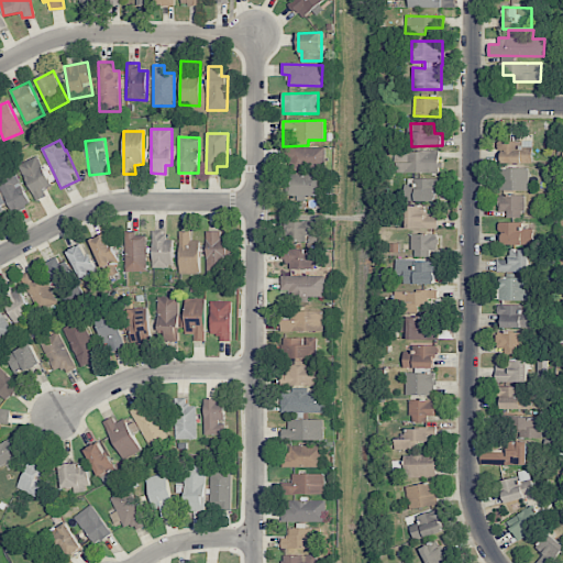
[(532,163),(532,141),(499,141),(500,164),(532,163)]
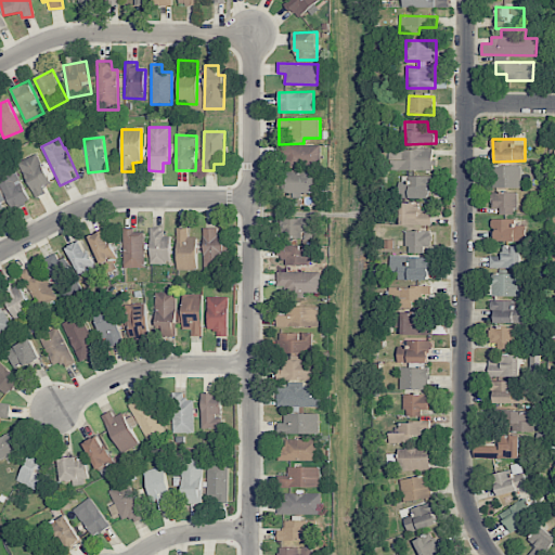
[(321,145),(279,146),(280,166),(321,165),(321,145)]
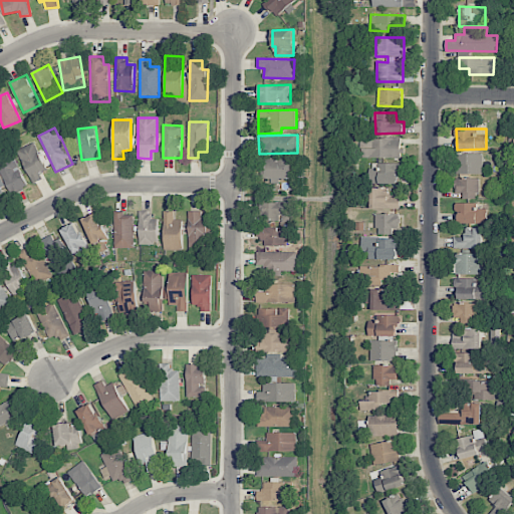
[(402,158),(402,139),(361,138),(361,158),(402,158)]
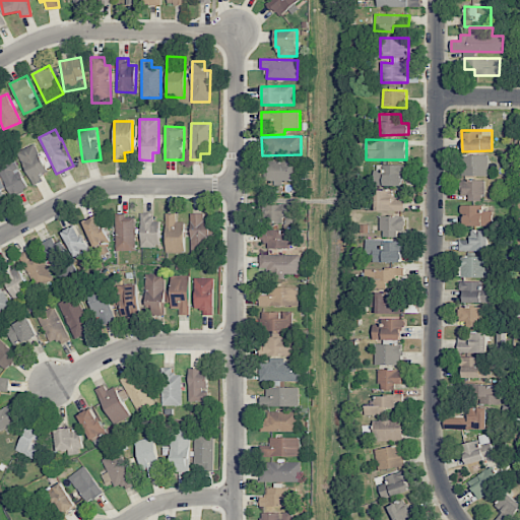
[(44,181),(41,175),(48,172),(35,144),(17,152),(33,186),(44,181)]
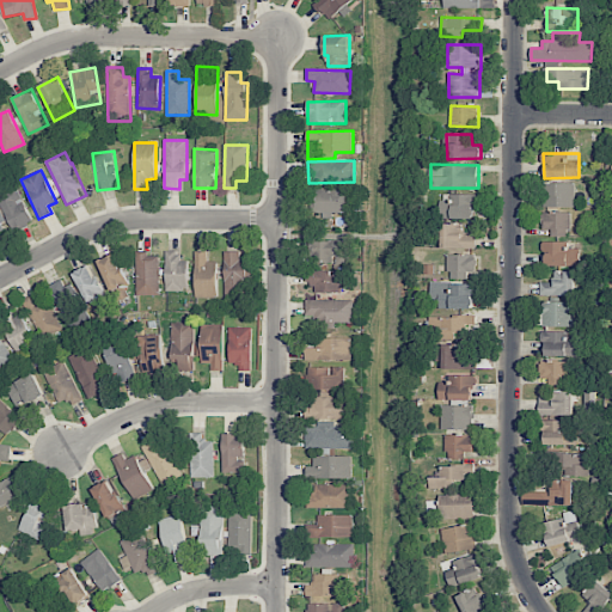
[(574,207),(575,183),(545,182),(544,207),(574,207)]
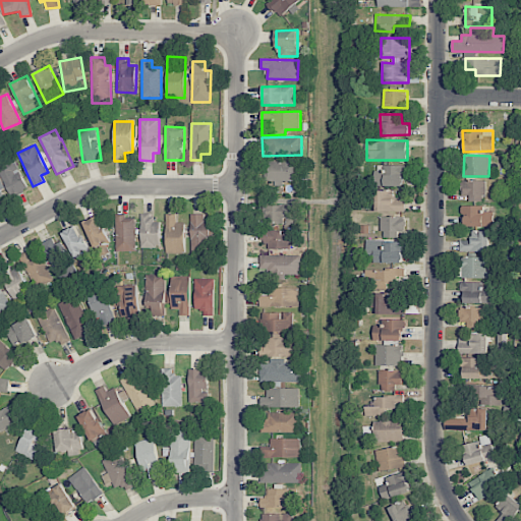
[(0,172),(11,197),(27,189),(14,160),(0,166),(0,172)]
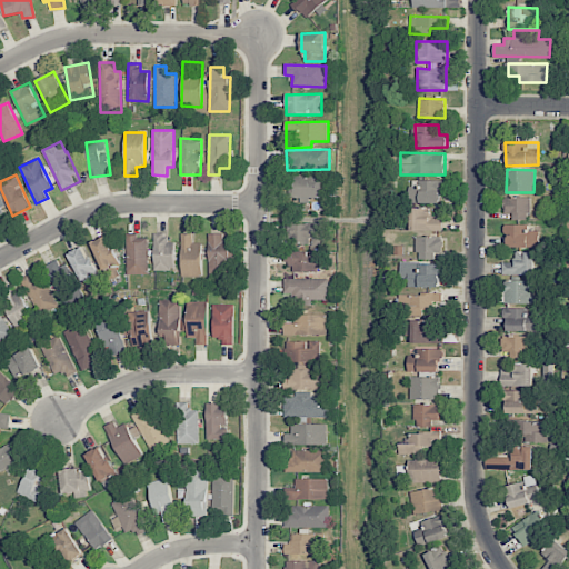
[(325,176),(288,177),(289,198),(325,197),(325,176)]
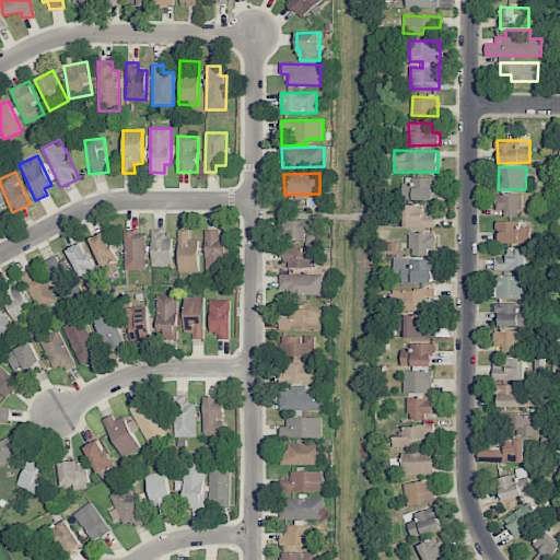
[(436,177),(405,178),(405,199),(436,199),(436,177)]
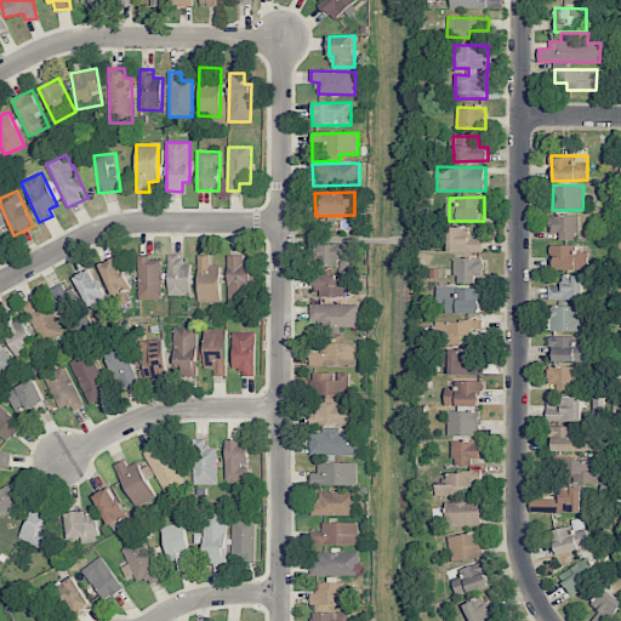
[(552,215),(552,238),(579,238),(579,215),(552,215)]
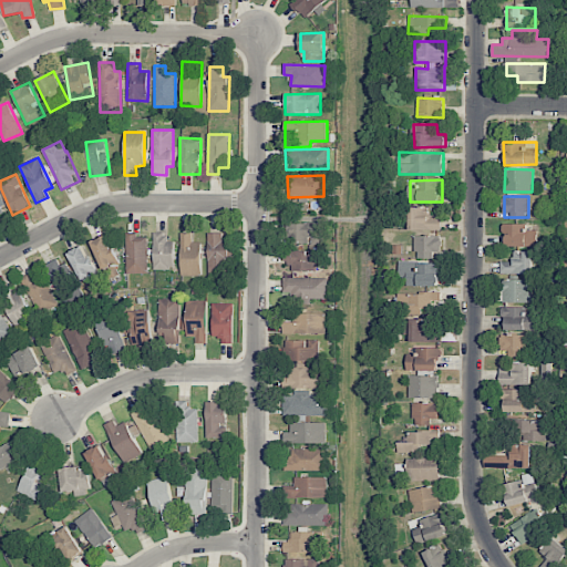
[(410,229),(441,230),(442,218),(430,217),(430,207),(410,207),(410,229)]
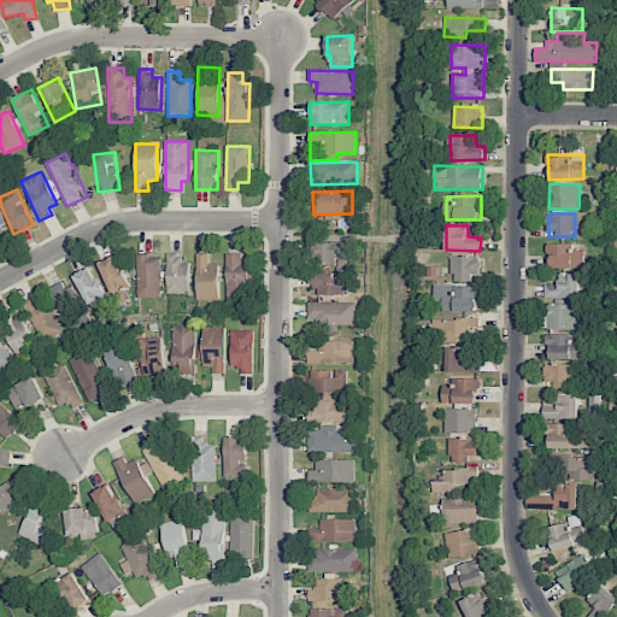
[(312,242),(312,265),(352,265),(352,242),(312,242)]
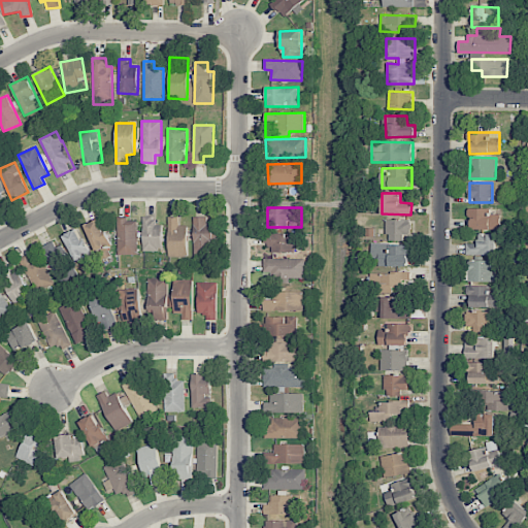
[(500,215),(490,215),(490,208),(469,208),(469,229),(500,229),(500,215)]
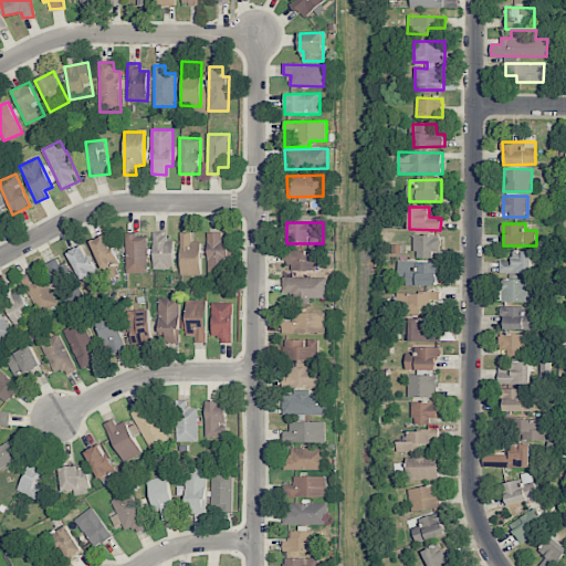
[(154,269),(174,269),(174,241),(166,241),(166,232),(154,232),(154,269)]
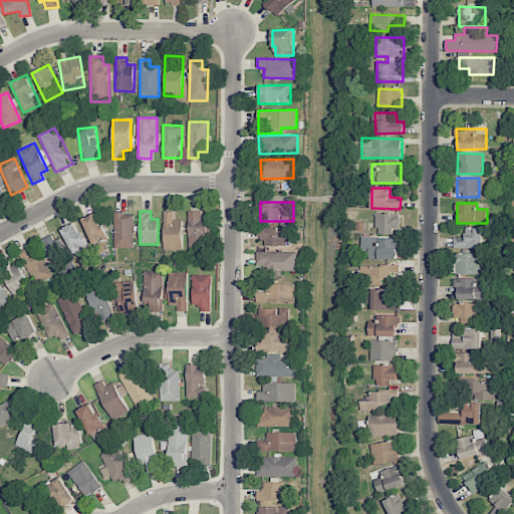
[(182,219),(174,219),(174,211),(164,211),(164,250),(183,250),(182,219)]
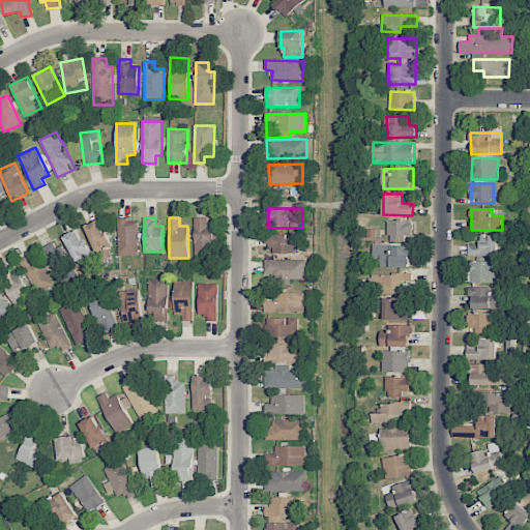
[(213,260),(214,241),(218,241),(218,234),(213,234),(213,225),(208,225),(208,217),(195,217),(194,259),(213,260)]
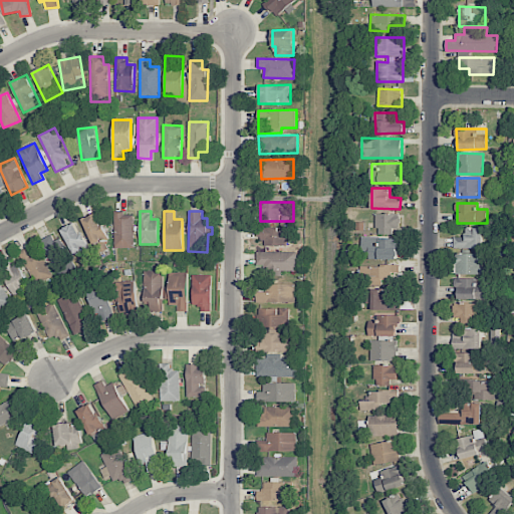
[(113,248),(134,248),(134,214),(114,213),(113,248)]
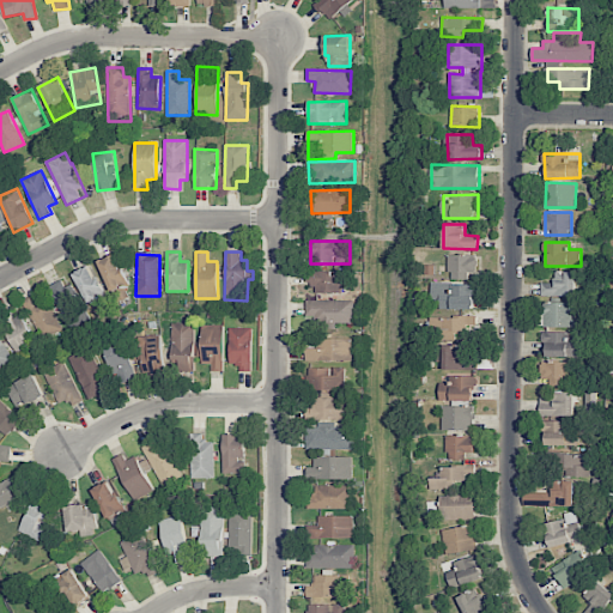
[(114,302),(128,298),(125,286),(126,285),(117,255),(102,259),(114,302)]
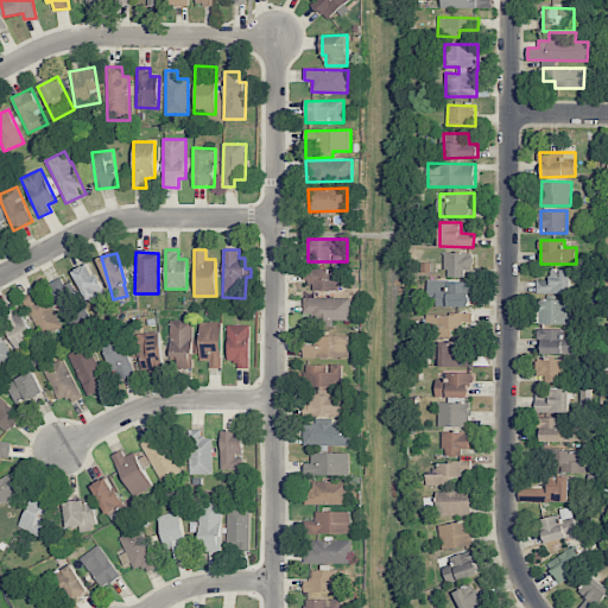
[(445,277),(464,277),(464,270),(475,271),(475,253),(445,253),(445,277)]
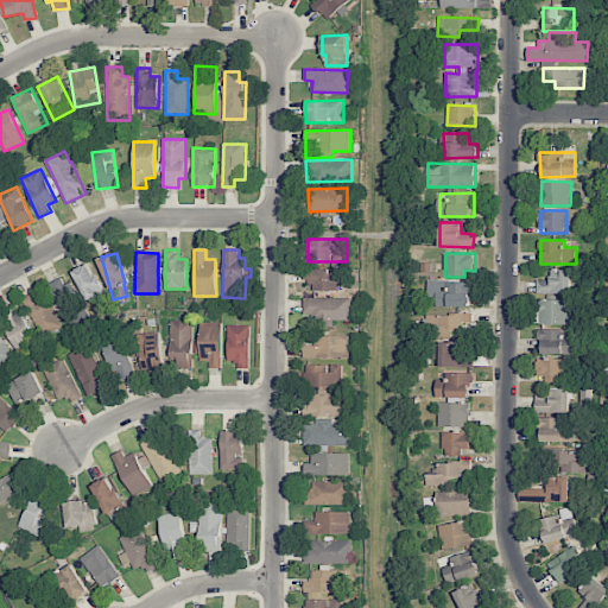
[(73,271),(88,302),(105,295),(89,263),(73,271)]
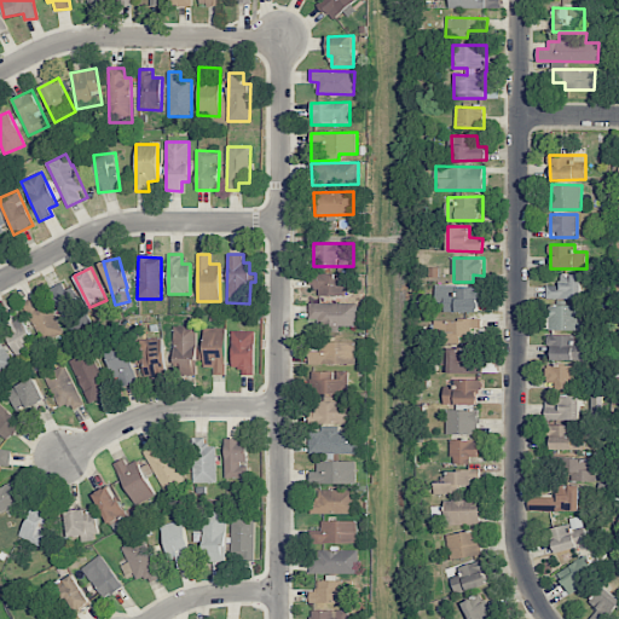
[(351,296),(352,275),(310,272),(310,288),(319,288),(319,294),(351,296)]
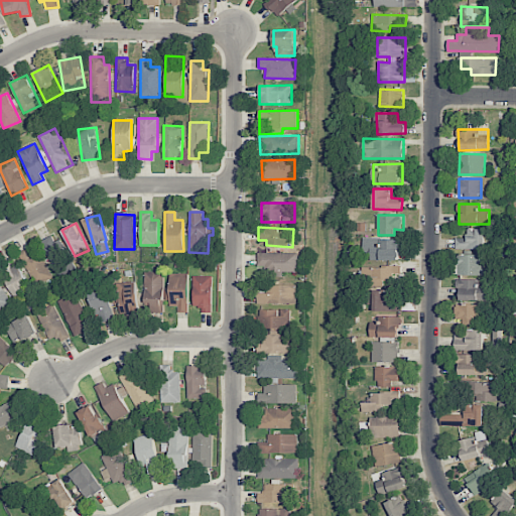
[(485,229),(467,229),(467,238),(456,238),(456,249),(484,249),(485,229)]
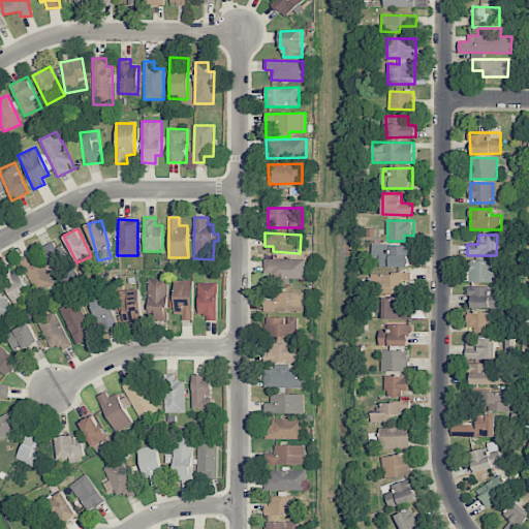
[(56,248),(53,242),(42,246),(58,284),(75,277),(63,245),(56,248)]
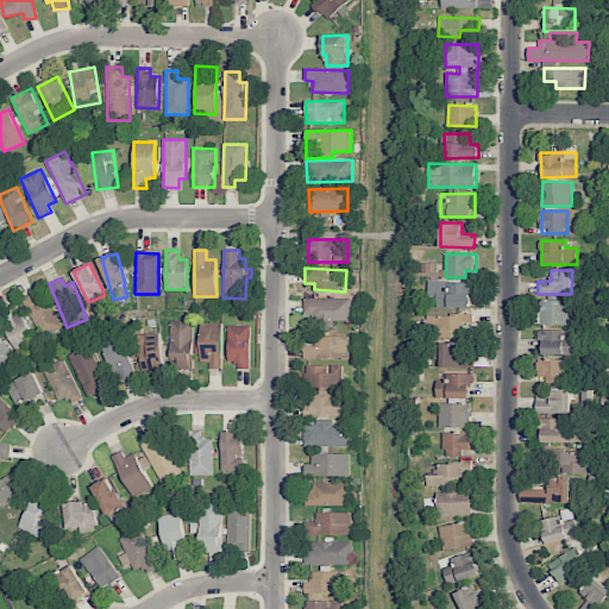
[(428,282),(428,308),(472,307),(471,281),(428,282)]
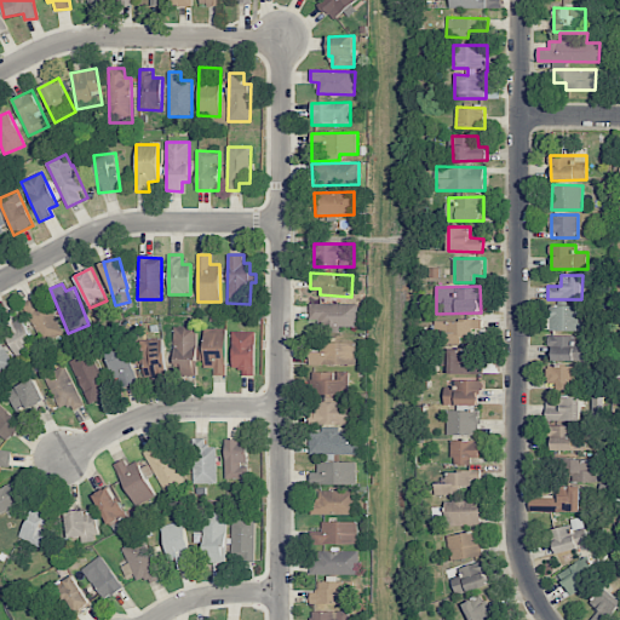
[(36,306),(32,299),(22,304),(41,343),(63,332),(47,302),(36,306)]
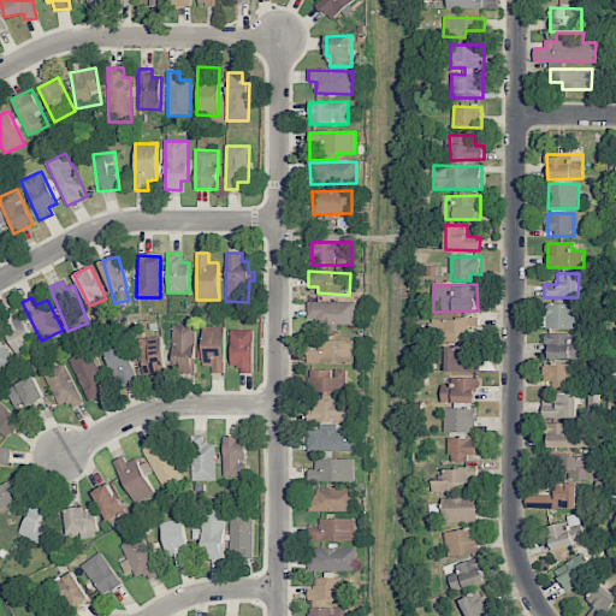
[(356,302),(308,302),(307,318),(317,318),(317,329),(338,329),(338,324),(356,324),(356,302)]
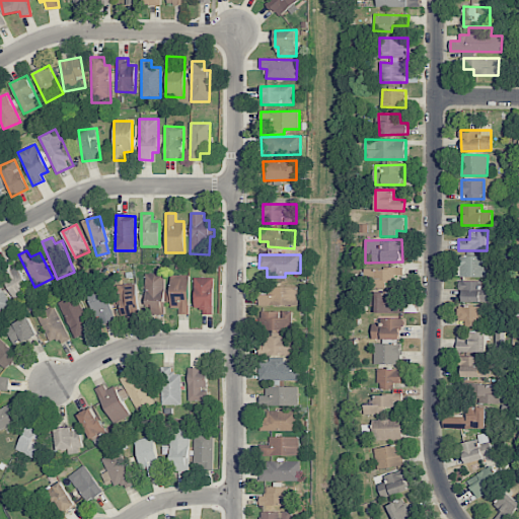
[(460,277),(488,277),(488,256),(460,255),(460,277)]
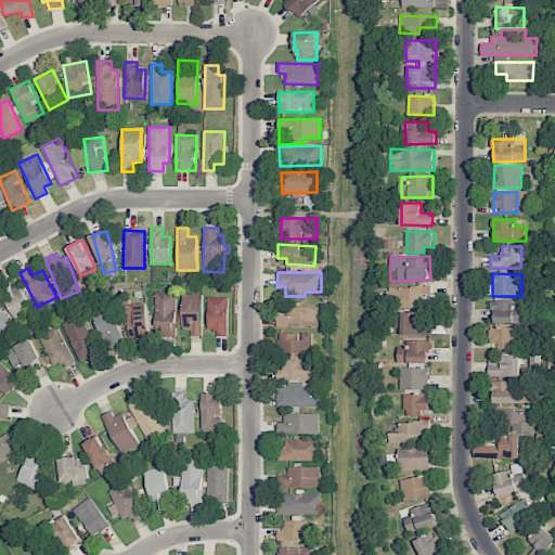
[(15,276),(0,282),(0,289),(13,322),(30,315),(15,276)]
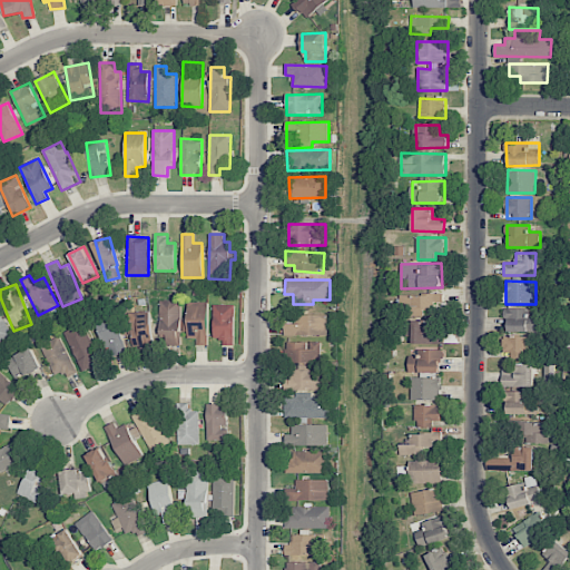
[(423,307),(433,307),(433,302),(444,302),(443,294),(401,295),(402,314),(424,314),(423,307)]
